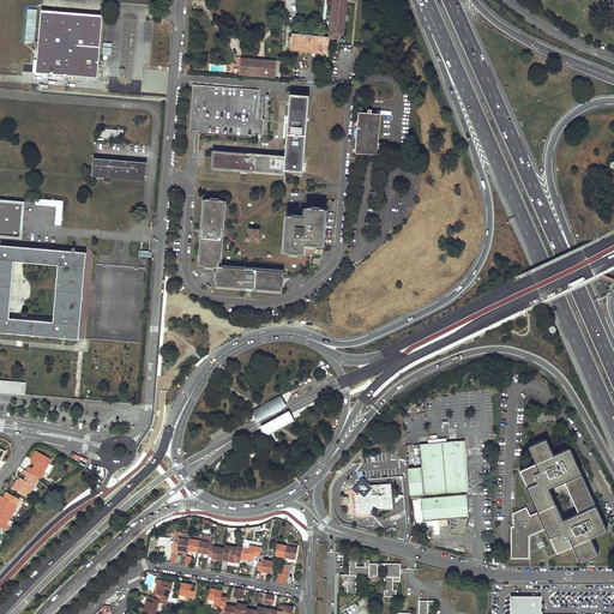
[(332,0),(329,37),(330,38),(341,38),(341,41),(344,41),(344,37),(343,37),(345,0),(332,0)]
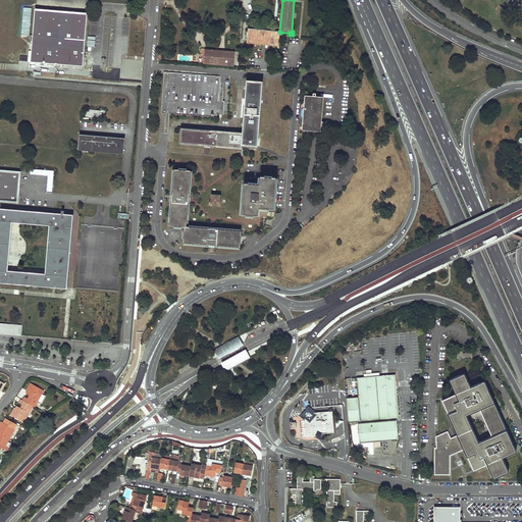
[(88,13),(35,8),(31,62),(39,62),(83,66),(88,13)]
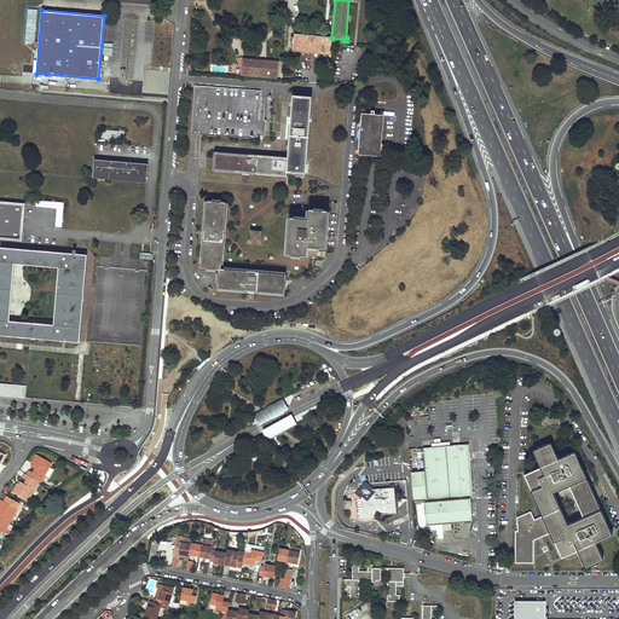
[(582,32),(588,38),(594,30),(588,24),(582,32)]
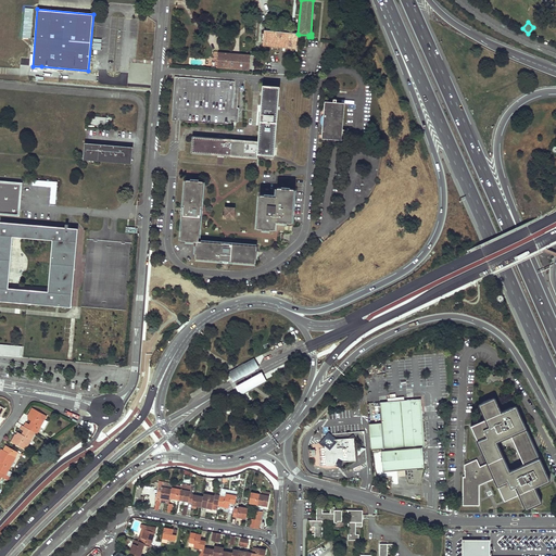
[(298,49),(299,35),(298,34),(264,30),(263,45),(268,46),(268,47),(298,49)]
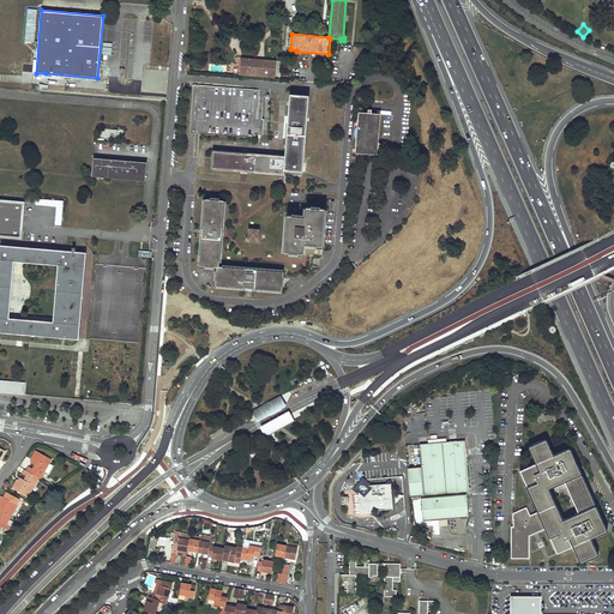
[(269,61),(241,59),(240,74),(268,77),(276,78),(277,62),(269,61)]
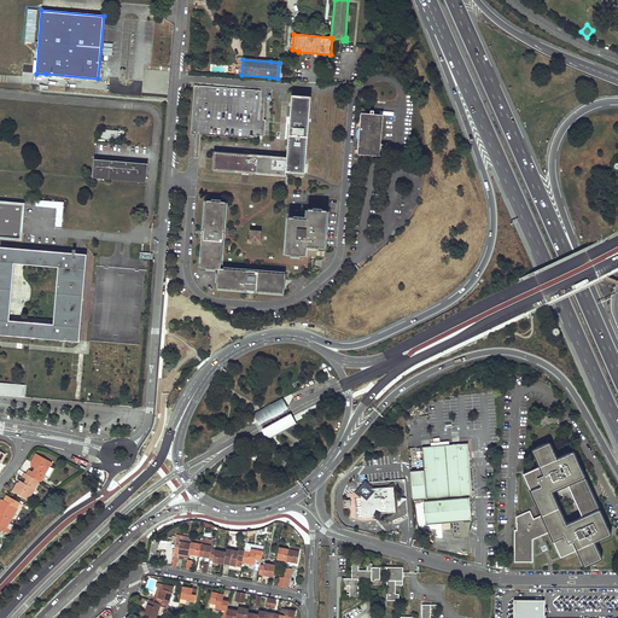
[(258,120),(260,91),(193,86),(190,134),(256,139),(256,135),(264,135),(266,120),(258,120)]
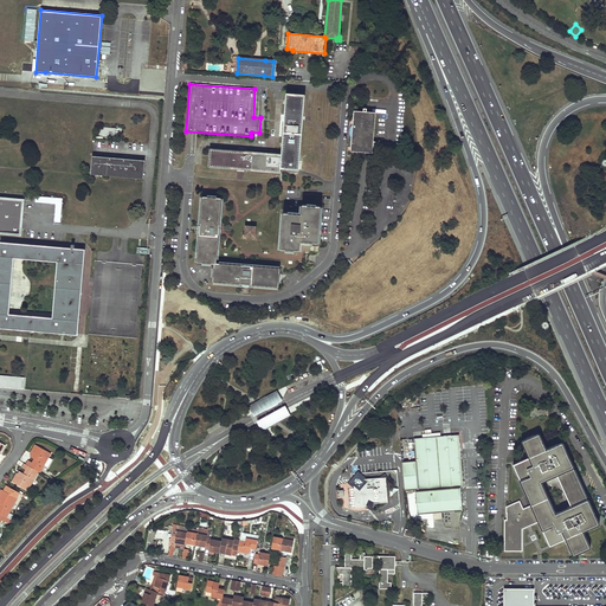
[(281,154),(281,168),(298,169),(304,95),(287,94),(281,154)]
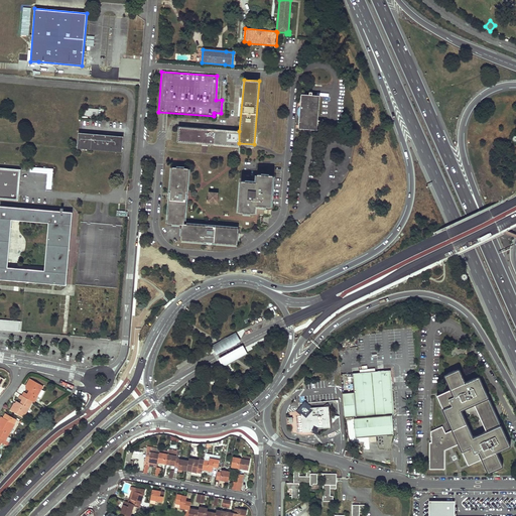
[(316,130),(319,96),(300,94),(297,128),(316,130)]
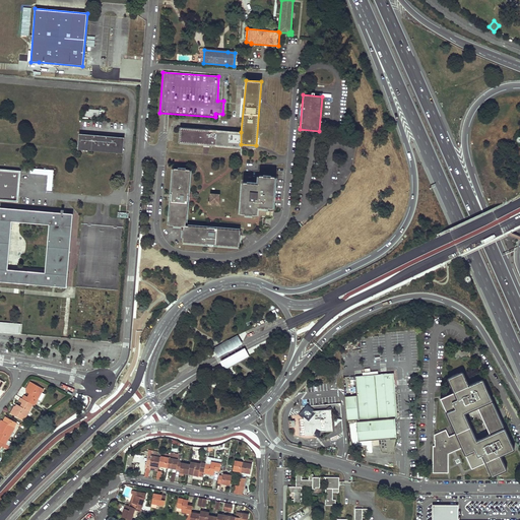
[(82,118),(99,119),(100,110),(83,109),(82,118)]
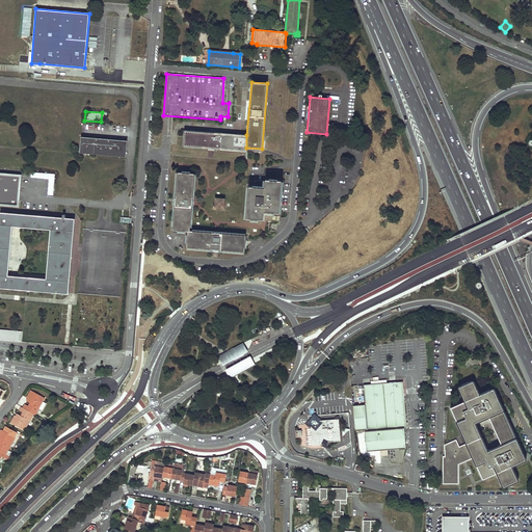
[(246,148),(246,135),(184,130),(183,147),(245,152),(246,148)]
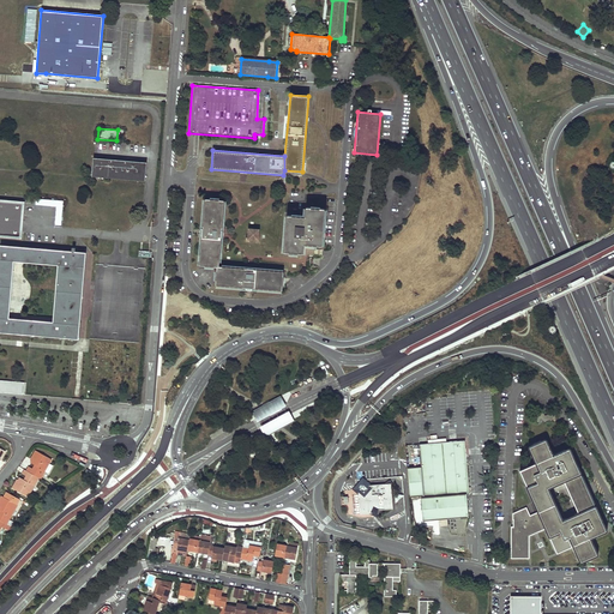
[(146,163),(94,158),(92,175),(145,180),(146,163)]
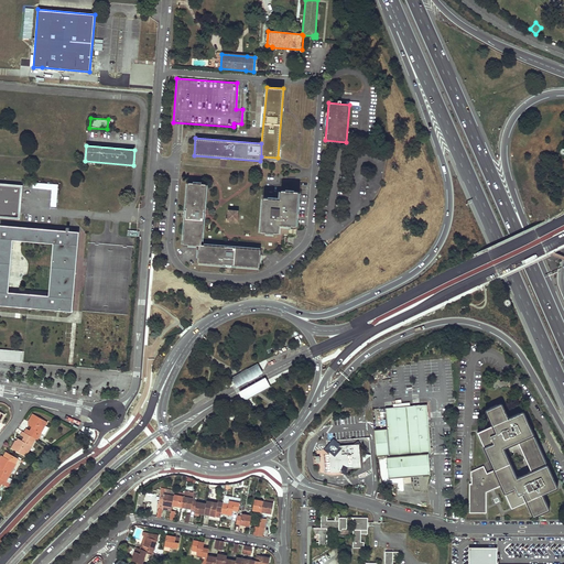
[(56,208),(57,185),(32,183),(32,188),(51,190),(51,207),(56,208)]
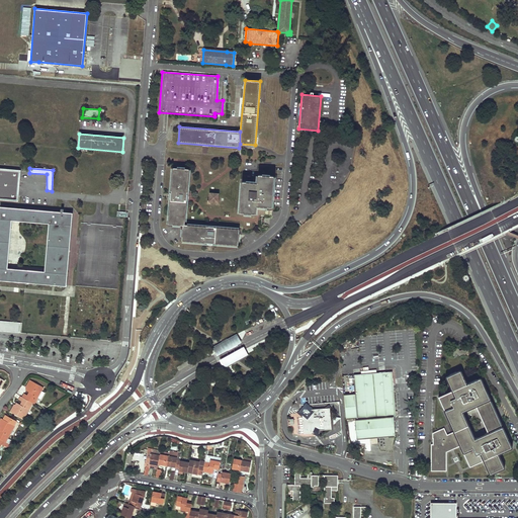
[(184,226),(188,169),(173,168),(171,194),(171,198),(169,224),(183,226),(182,241),(207,243),(212,244),(238,246),(239,230),(184,226)]
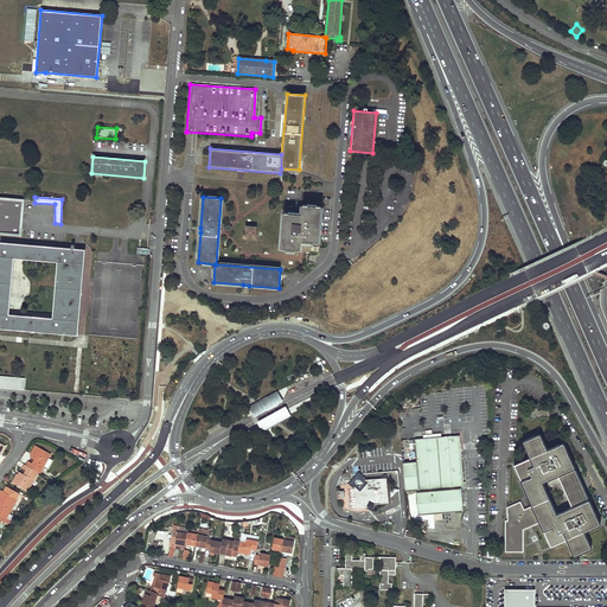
[(0,232),(21,235),(24,200),(0,198),(0,232)]
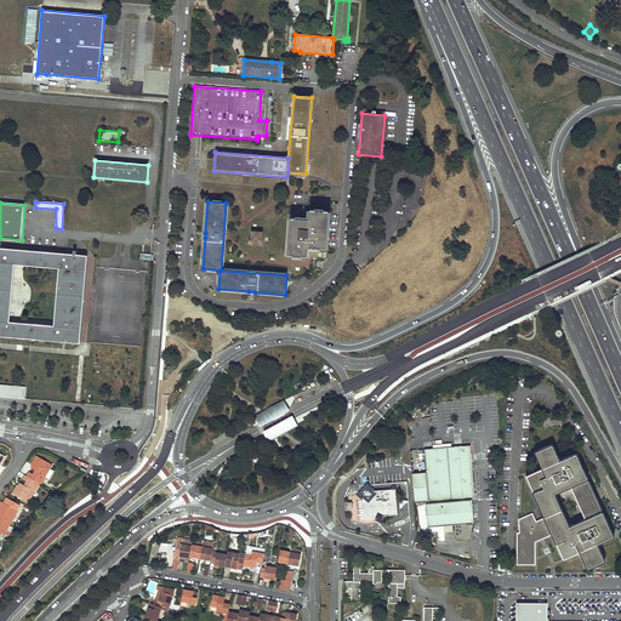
[(325,249),(328,211),(309,210),(308,220),(290,218),(286,256),(306,257),(307,248),(307,244),(315,245),(315,249),(325,249)]
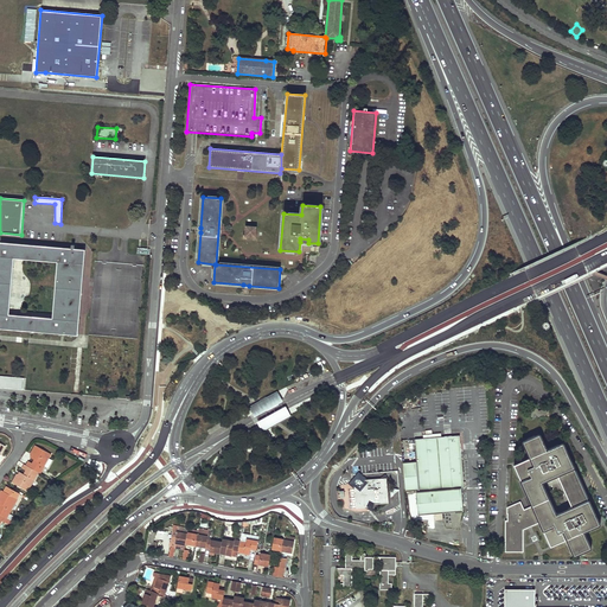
[(254,238),(255,229),(246,229),(246,237),(247,237),(247,238),(254,238)]
